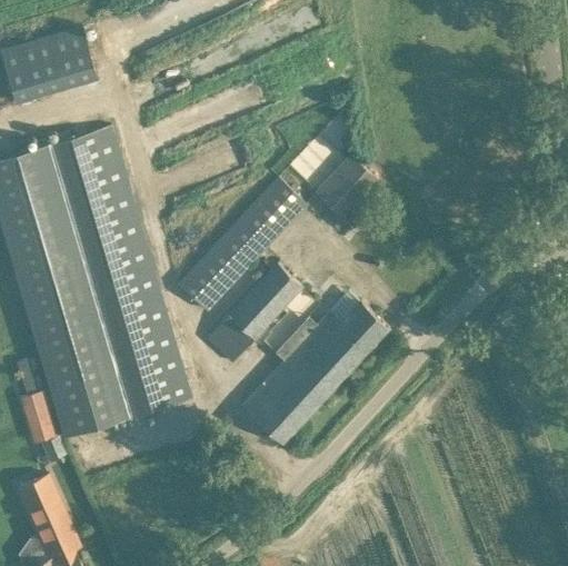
[(1,51),(17,105),(99,80),(83,27),(1,51)]
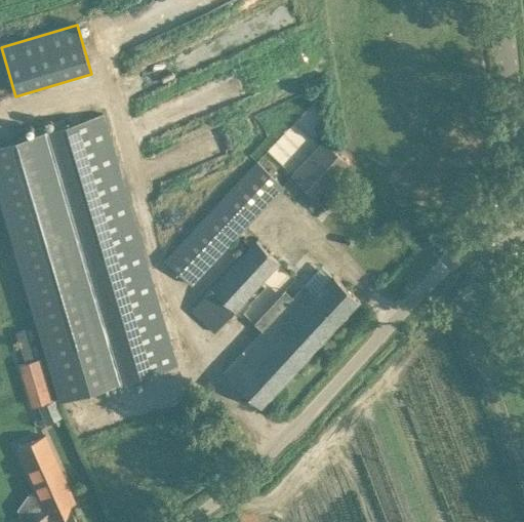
[(28,139),(0,147),(0,199),(61,403),(103,391),(178,368),(103,117),(28,139)]
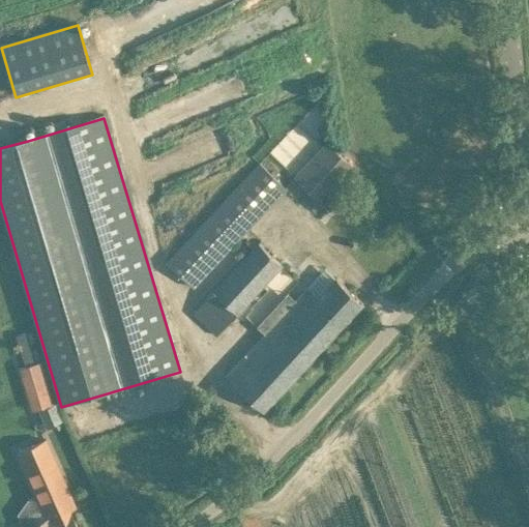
[(296,180),(322,204),(354,171),(328,146),(296,180)]
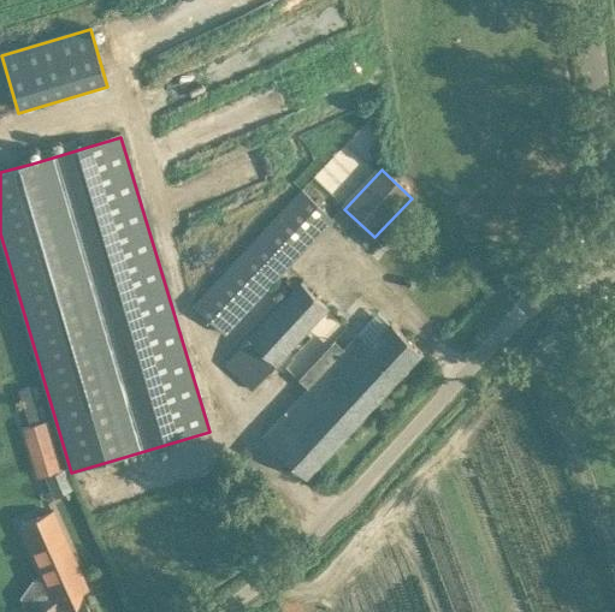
[(190,307),(224,339),(333,221),(300,190),(190,307)]
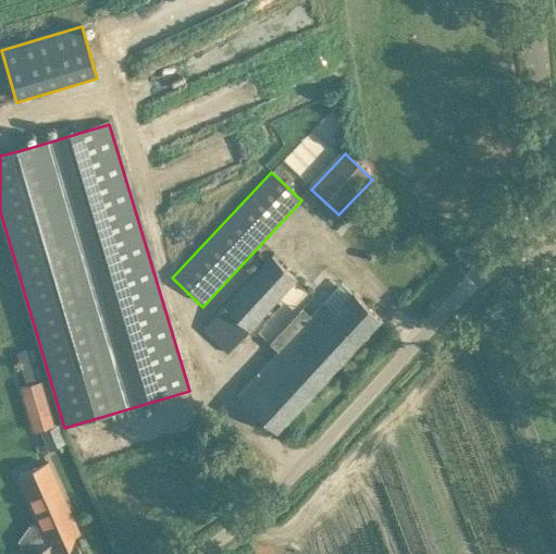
[(204,332),(229,356),(297,282),(272,259),(204,332)]
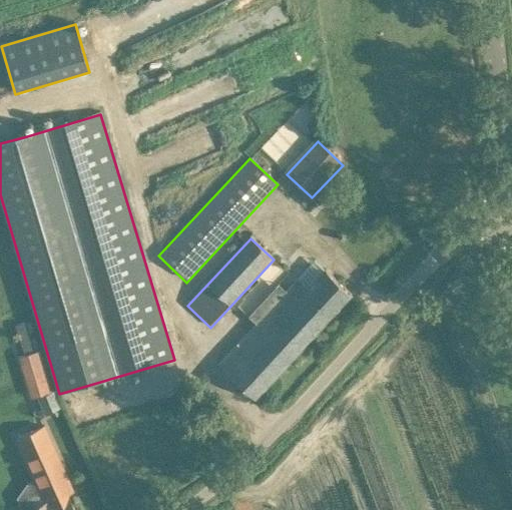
[(219,366),(256,400),(353,297),(326,272),(306,293),(300,287),(303,285),(300,281),(287,294),(280,287),(249,319),(257,326),(219,366)]
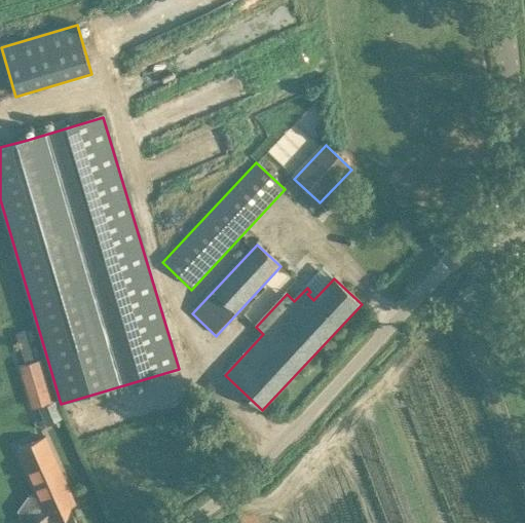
[(55,404),(43,410),(49,425),(63,419),(55,404)]
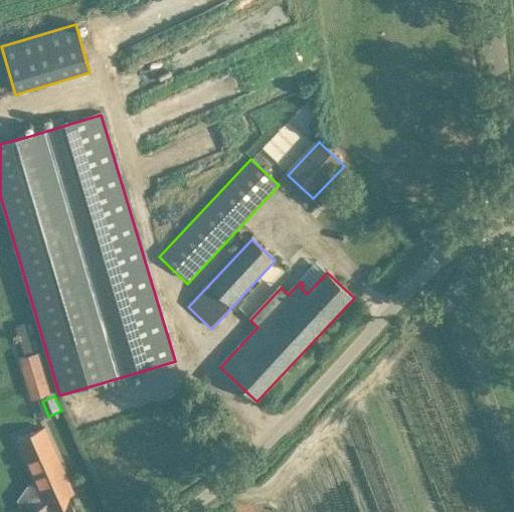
[(74,511),(68,498),(74,495),(44,430),(17,443),(40,495),(22,503),(23,506),(10,511),(74,511)]
